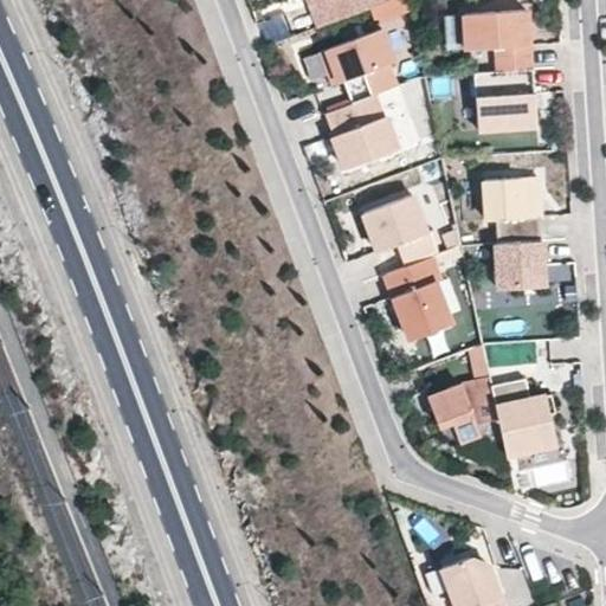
[(372,0),(307,0),(316,23),(372,0)]
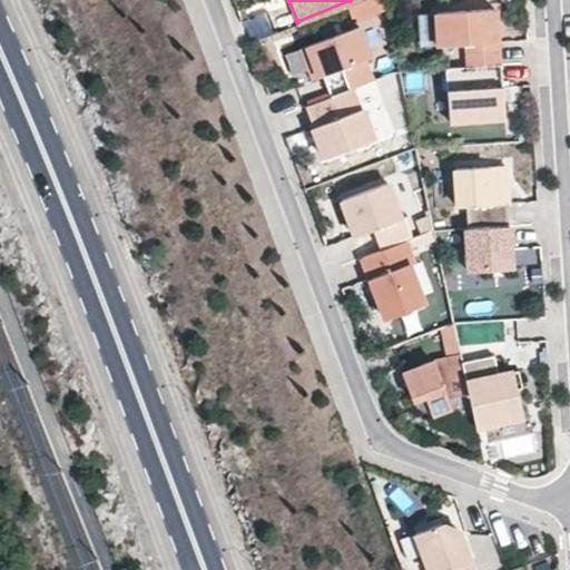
[(495,11),(432,12),(440,41),(469,41),(469,67),(495,66),(495,11)]
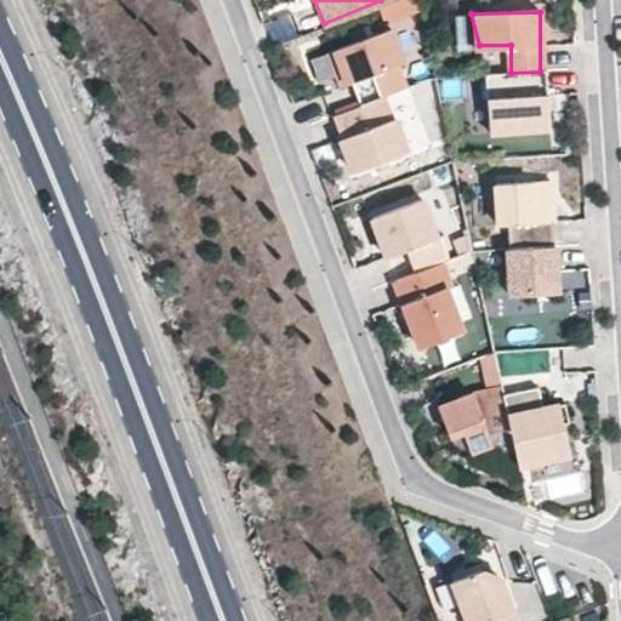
[(454,16),(454,49),(466,49),(466,16),(454,16)]
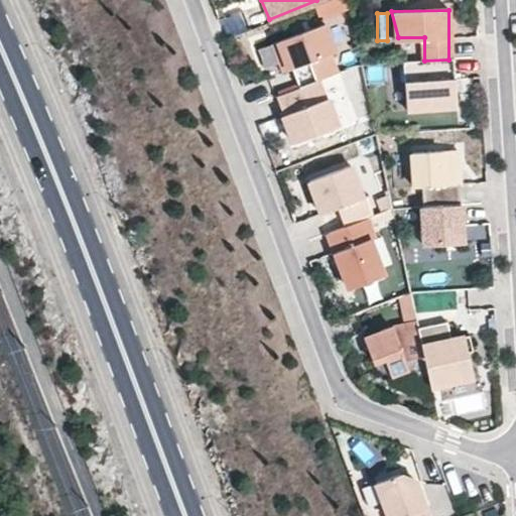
[(326,23),(271,44),(281,71),(297,65),(304,83),(343,68),(326,23)]
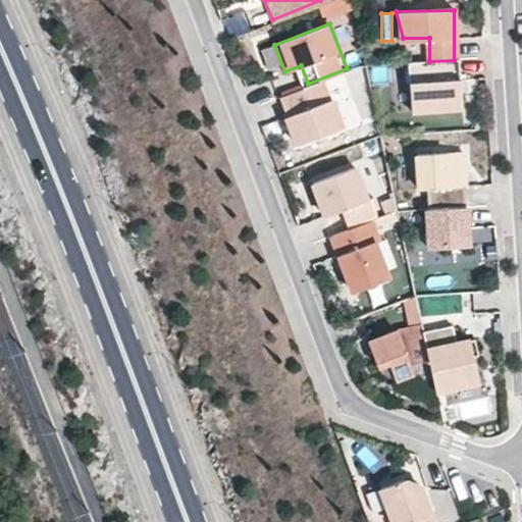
[(460,64),(410,66),(411,111),(461,109),(460,64)]
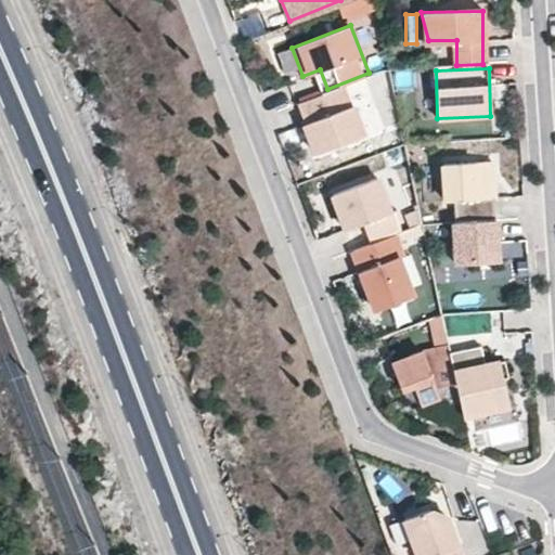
[(344,93),(298,110),(314,153),(360,137),(344,93)]
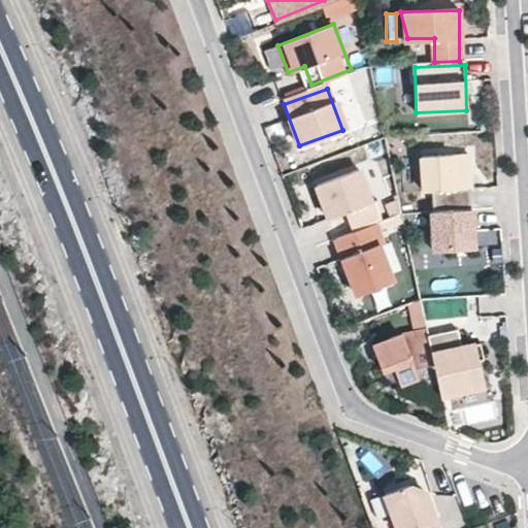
[(471,155),(426,154),(426,192),(439,192),(439,208),(473,206),(471,155)]
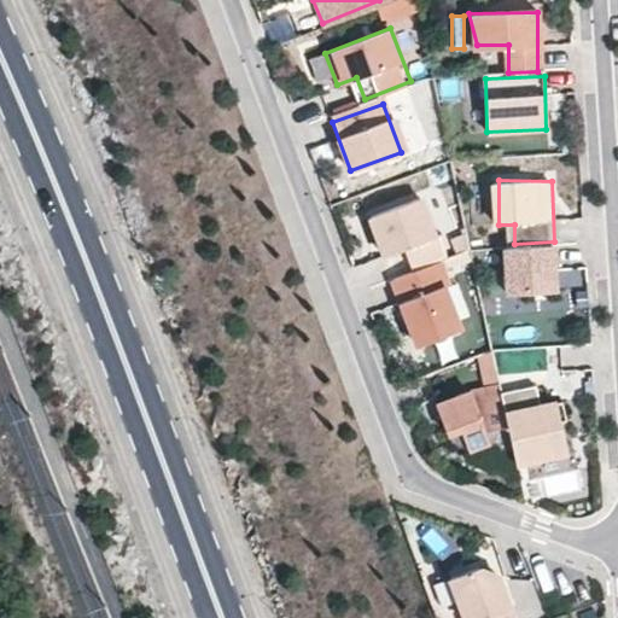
[(419,199),(441,233),(458,222),(436,188),(419,199)]
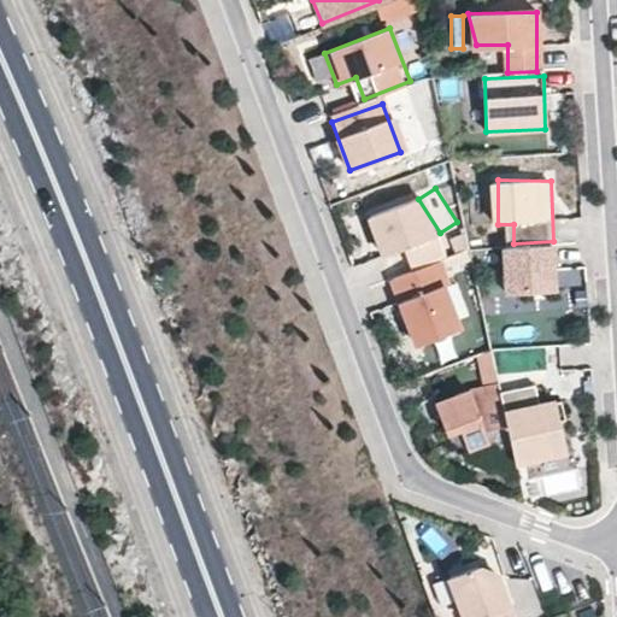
[(446,257),(419,201),(375,222),(391,256),(405,248),(416,272),(446,257)]
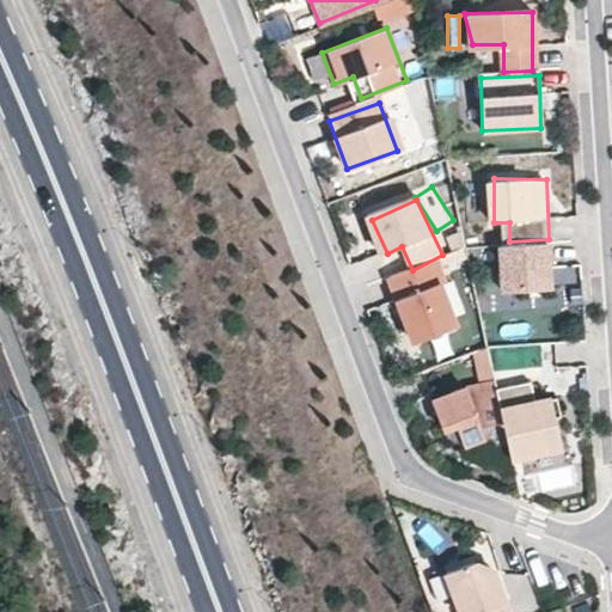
[(549,239),(503,248),(512,295),(557,287),(549,239)]
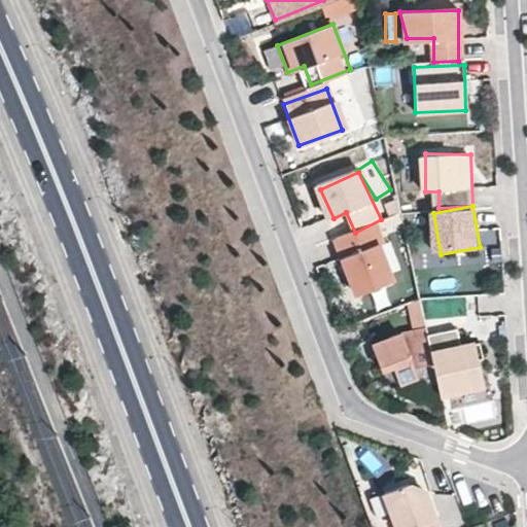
[(355,233),(336,236),(363,291),(390,278),(372,240),(387,233),(381,219),(355,233)]
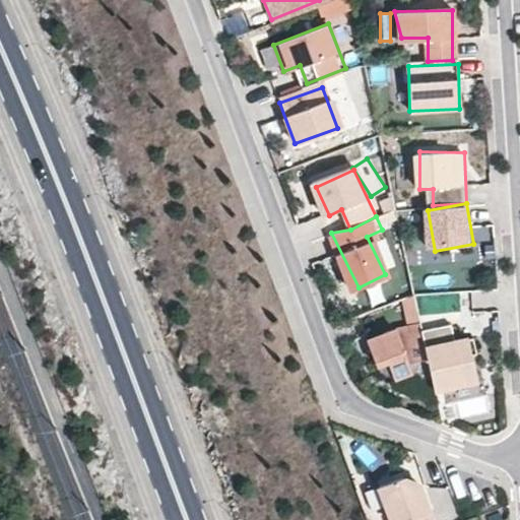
[(430,376),(418,329),(369,342),(383,369),(430,376)]
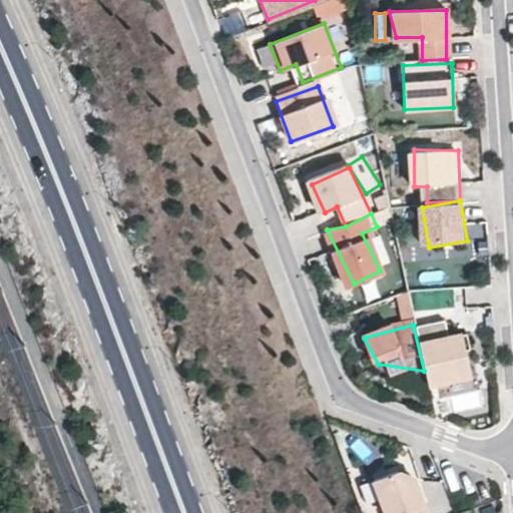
[(448,345),(444,327),(413,325),(424,371),(427,386),(473,376),(467,352),(464,341),(448,345)]
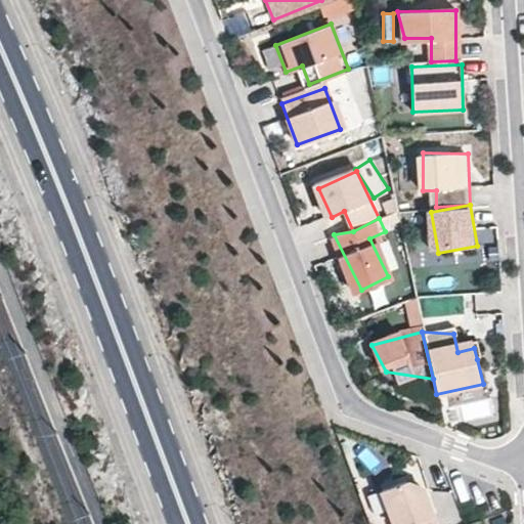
[(401,481),(379,489),(392,523),(435,523),(421,486),(401,481)]
